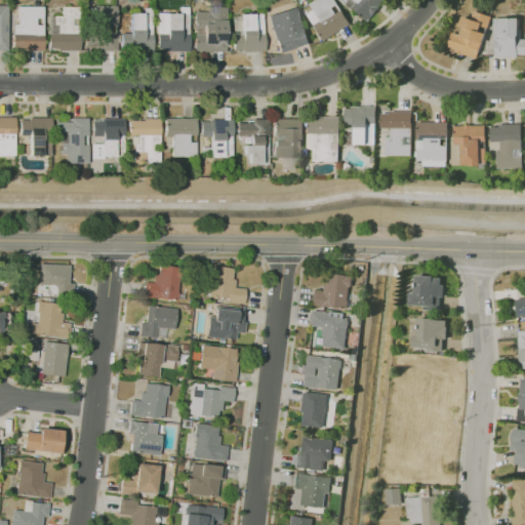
[(324,40),(315,25),(315,26),(308,13),(314,9),(311,4),(317,0),(334,0),(341,10),(342,9),(351,24),(324,40)]
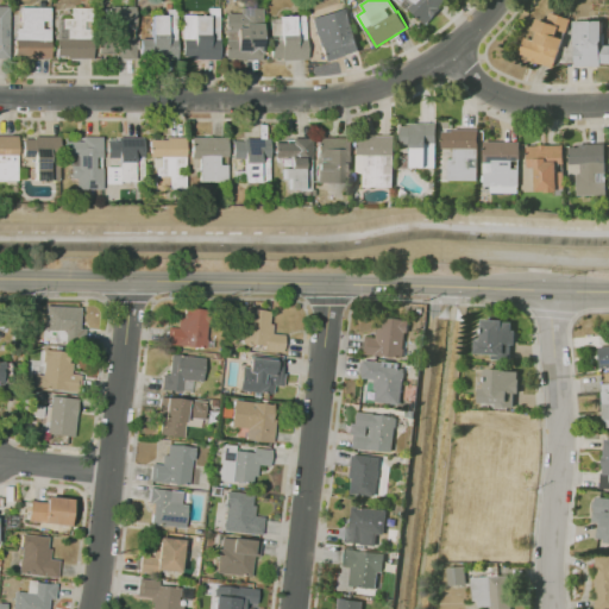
[(446,0),(425,23),(410,8),(416,2),(413,0),(403,0),(403,1),(402,0),(446,0)]
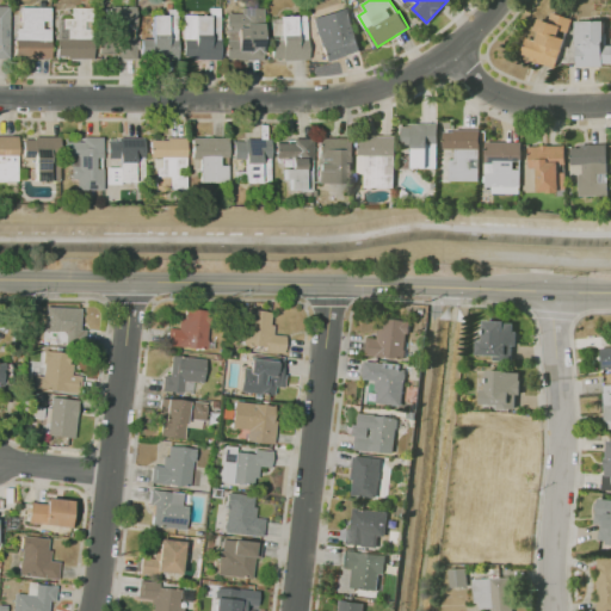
[(10,60),(0,59),(0,6),(10,6),(10,60)]
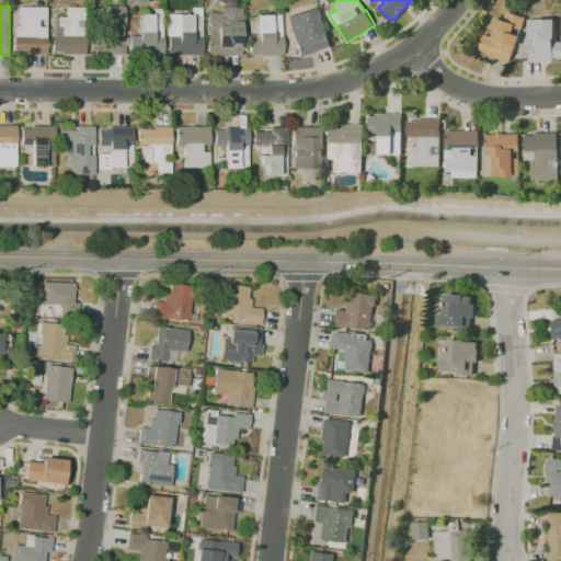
[(47,55),(13,54),(13,26),(20,26),(20,7),(47,7),(47,37),(47,55)]
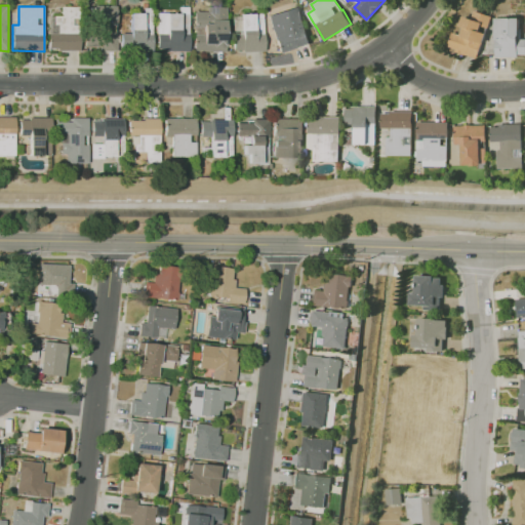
[(118,50),(101,50),(101,47),(85,47),(85,35),(98,35),(98,27),(91,27),(91,14),(96,14),(96,6),(118,6),(118,26),(112,26),(112,33),(118,33),(118,50)]
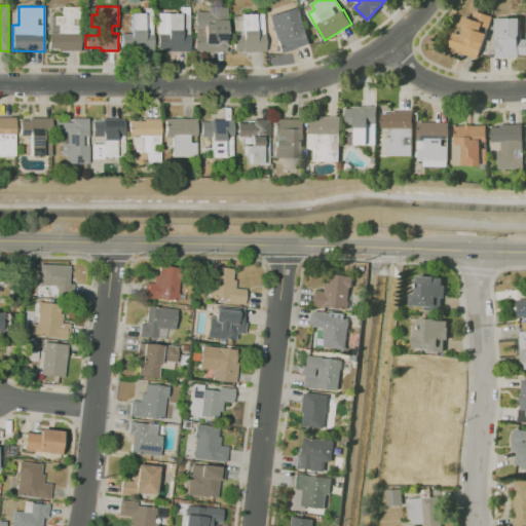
[(226,52),(204,51),(204,50),(195,50),(195,35),(196,35),(196,27),(195,27),(195,11),(208,12),(209,6),(227,7),(226,52)]
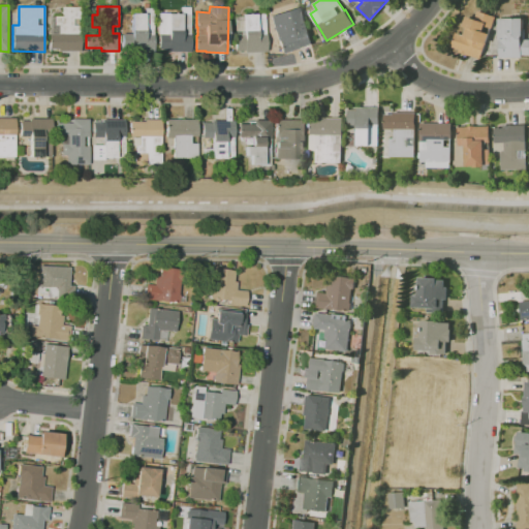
[(283,54),(279,41),(278,41),(271,16),(301,6),(313,44),(283,54)]
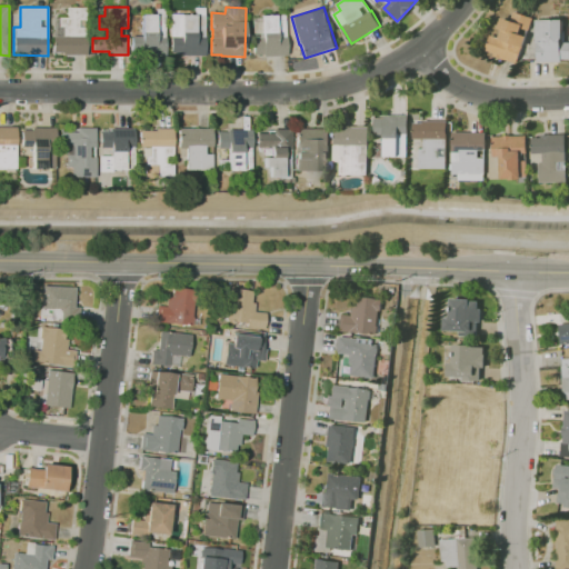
[(88,55),(63,56),(63,53),(53,53),(53,37),(55,37),(53,18),(69,18),(69,8),(88,8),(88,55)]
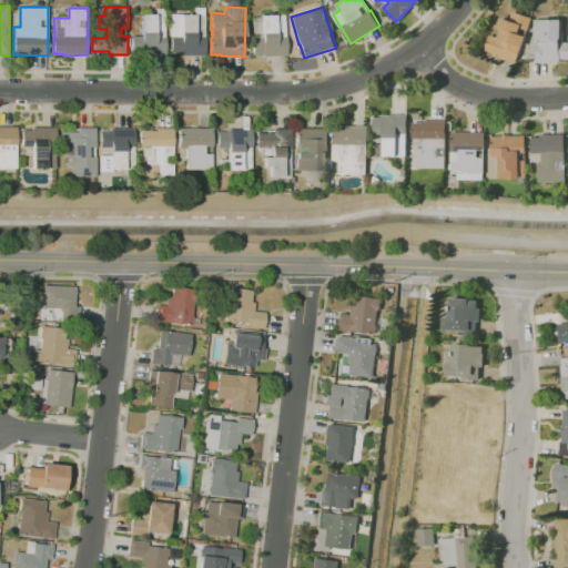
[(516,63),(503,59),(494,56),(494,53),(485,50),(490,34),(499,38),(503,29),(498,28),(501,17),(504,18),(506,10),(514,12),(514,11),(534,18),(529,30),(523,28),(520,34),(527,37),(523,48),(516,63)]
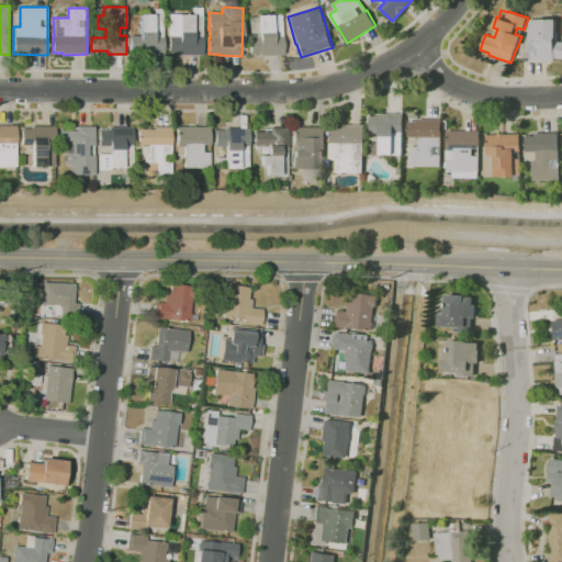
[(164,55),(141,55),(141,53),(131,53),(131,35),(141,36),(141,32),(142,32),(142,14),(154,14),(154,15),(164,15),(164,36),(165,36),(164,55)]
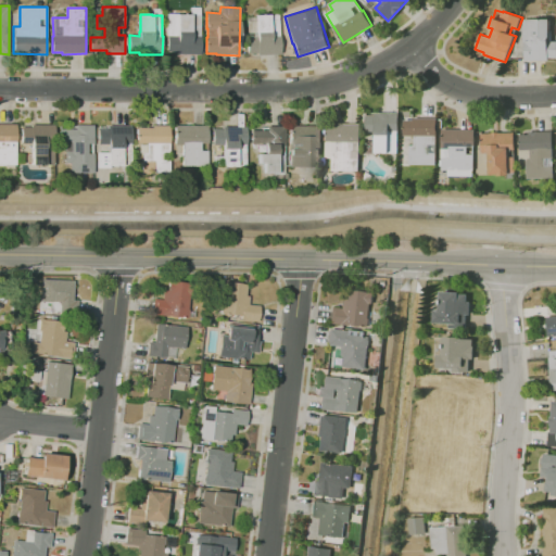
[(257,57),(257,53),(248,53),(247,37),(248,37),(248,21),(248,16),(257,16),(257,15),(278,14),(279,36),(280,36),(281,54),(257,57)]
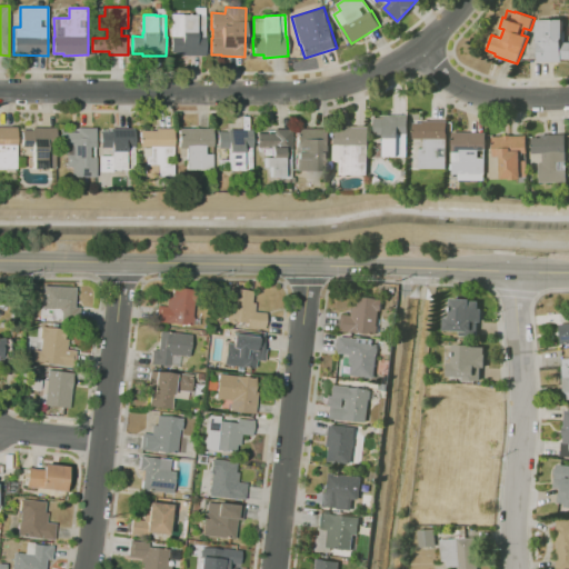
[(209,57),(205,57),(205,56),(182,56),(181,53),(172,53),(171,16),(182,16),(206,16),(206,37),(205,37),(206,52),(209,52),(209,57)]
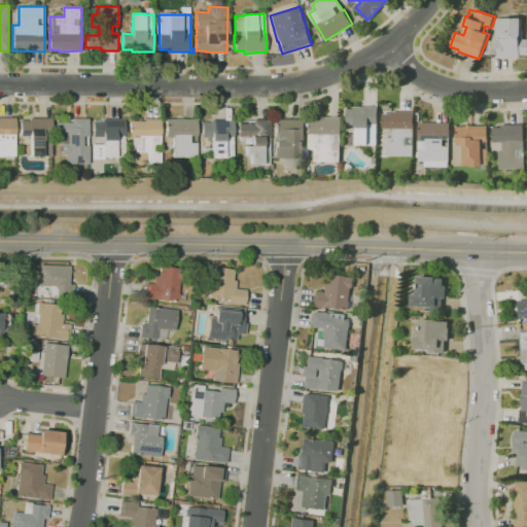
[(520,57),(498,57),(498,39),(496,39),(496,18),(521,18),(521,35),(520,35),(520,39),(526,39),(526,55),(520,55),(520,57)]
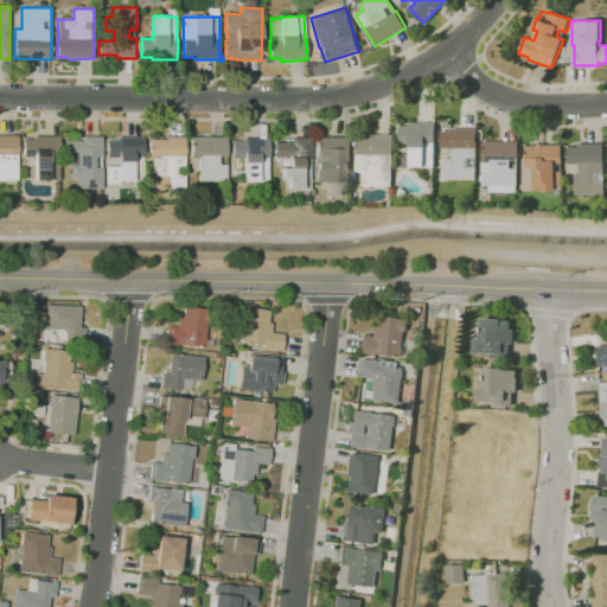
[(434,167),(410,167),(410,147),(410,144),(400,144),(400,126),(410,126),(410,123),(436,123),(435,144),(434,167)]
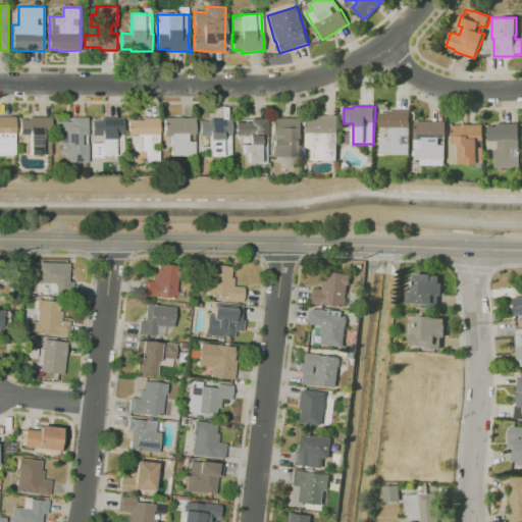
[(409,155),(384,154),(385,137),(388,137),(388,127),(379,127),(379,112),(388,113),(388,110),(411,111),(411,127),(410,127),(410,136),(410,143),(409,155)]
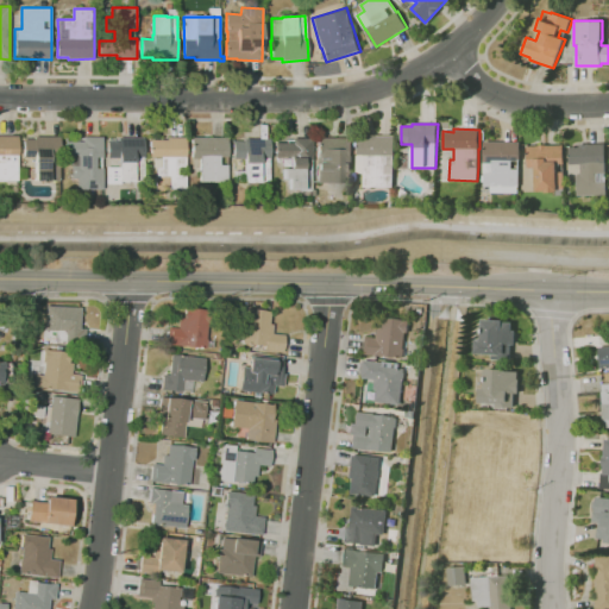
[(14,184),(6,184),(6,181),(0,180),(0,136),(18,136),(17,181),(14,181),(14,184)]
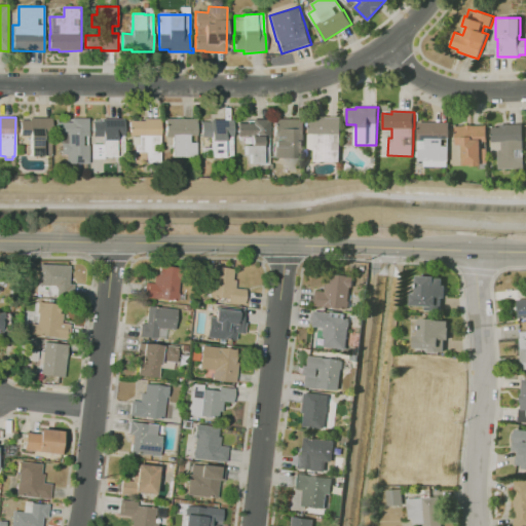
[(340,161),(315,161),(315,148),(309,148),(309,133),(307,133),(307,128),(310,128),(310,119),(318,119),(318,117),(341,117),(341,135),(340,135),(340,161)]
